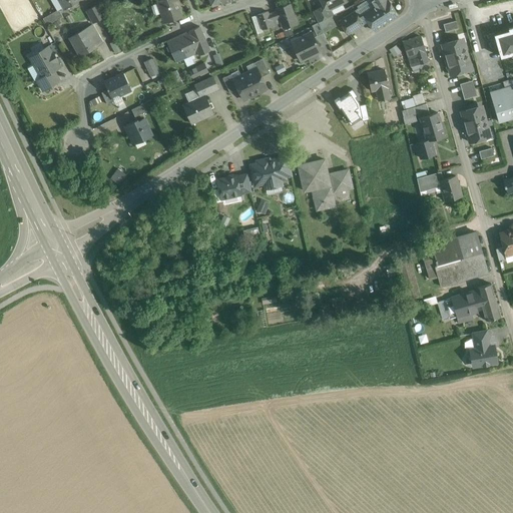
[(58,0),(64,9),(80,0),(58,0)]
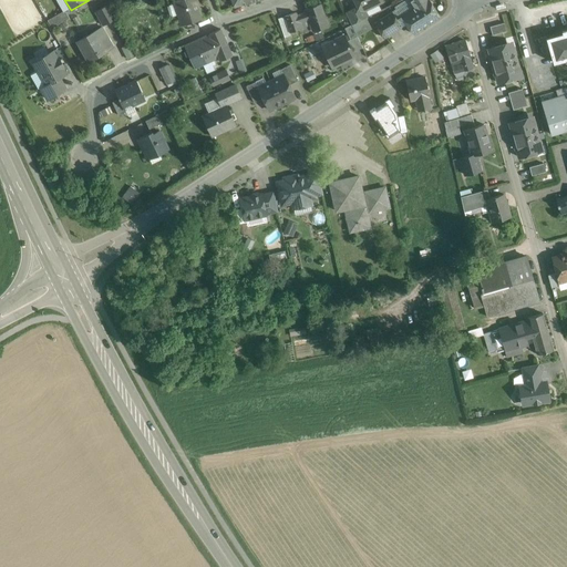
[(176,0),(173,1),(181,26),(203,18),(197,0),(176,0)]
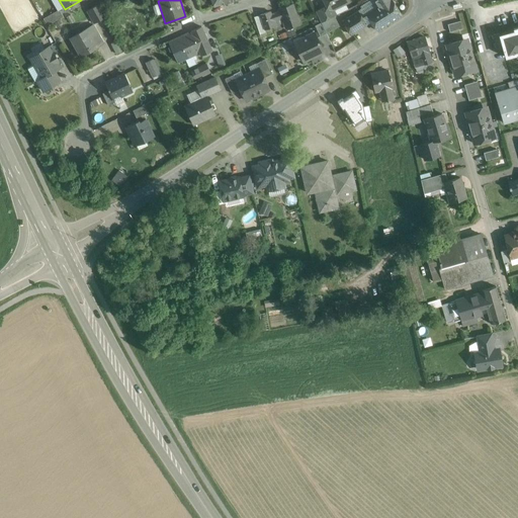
[(348,0),(323,0),(327,6),(329,11),(333,9),(349,1),(348,0)]
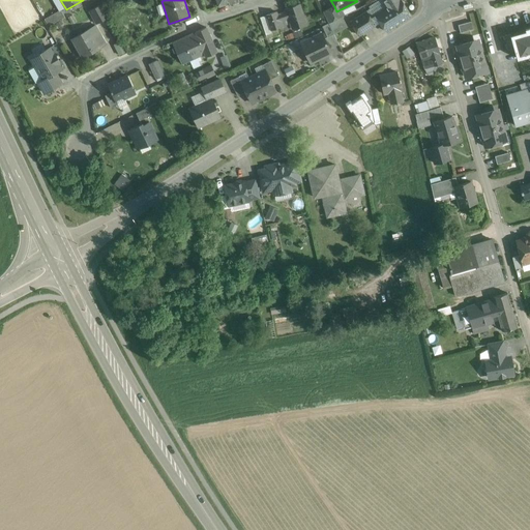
[(398,0),(388,7),(378,13),(388,30),(410,16),(400,0),(398,0)]
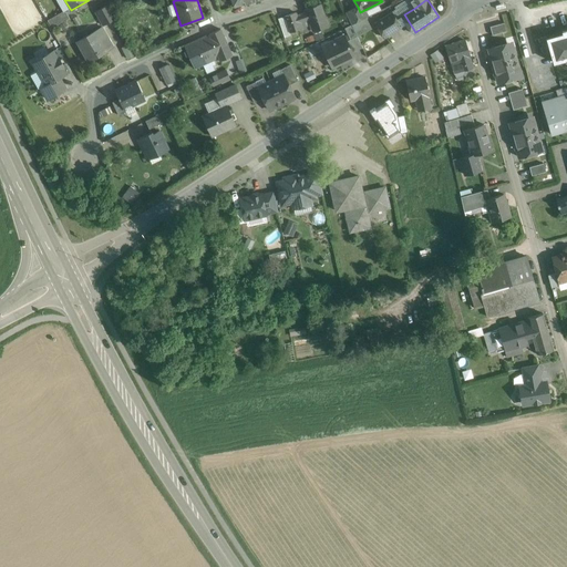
[(109,4),(95,12),(103,26),(116,19),(109,4)]
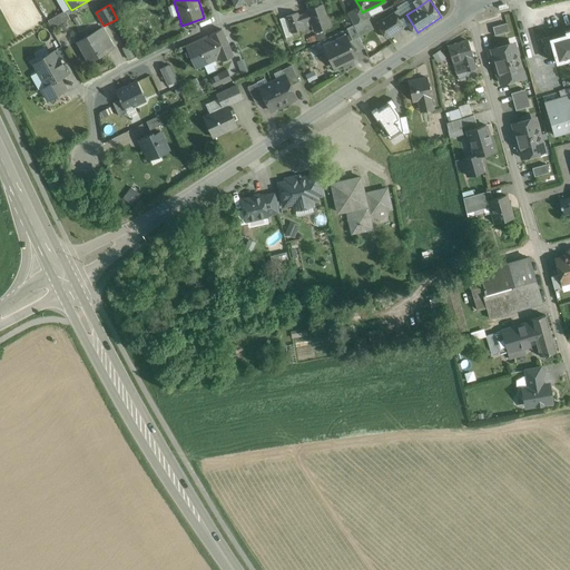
[(323,5),(306,10),(307,13),(308,19),(311,23),(312,22),(314,31),(330,26),(323,5)]
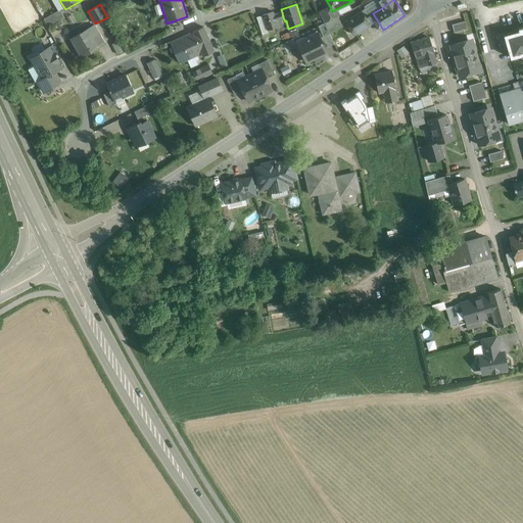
[(330,6),(319,12),(324,22),(337,16),(339,15),(336,9),(332,11),(330,6)]
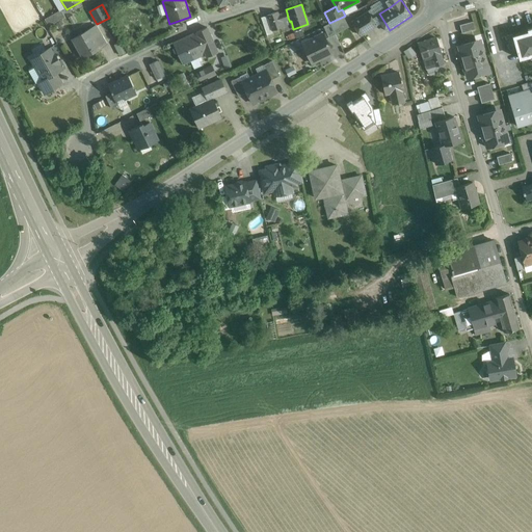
[(61,10),(45,20),(49,27),(64,18),(61,10)]
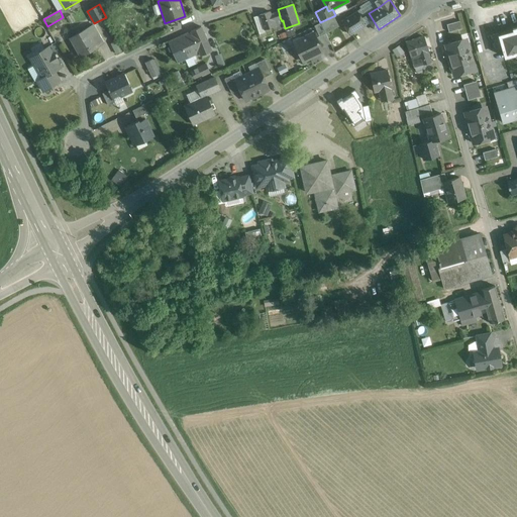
[(270,11),(260,15),(265,29),(275,26),(273,21),(271,14),(270,11)]
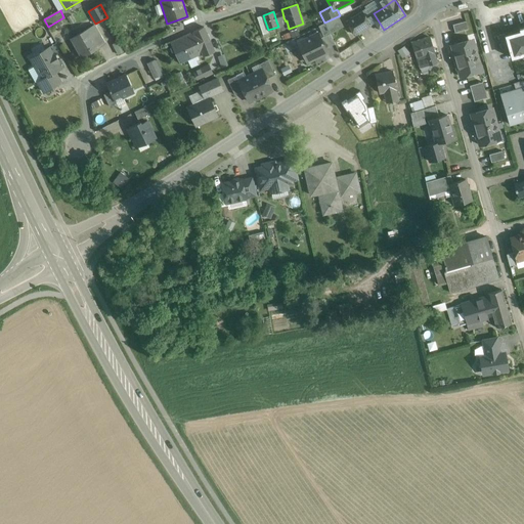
[(362,11),(347,22),(355,35),(370,25),(362,11)]
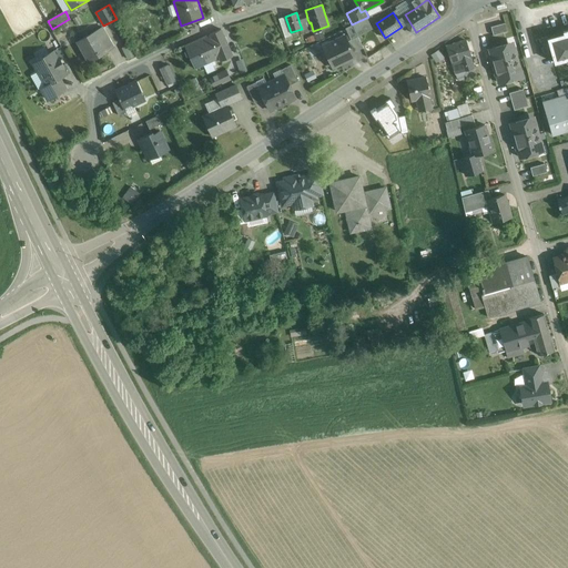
[(306,13),(301,16),(300,14),(297,16),(300,23),(305,22),(304,20),(307,19),(306,13)]
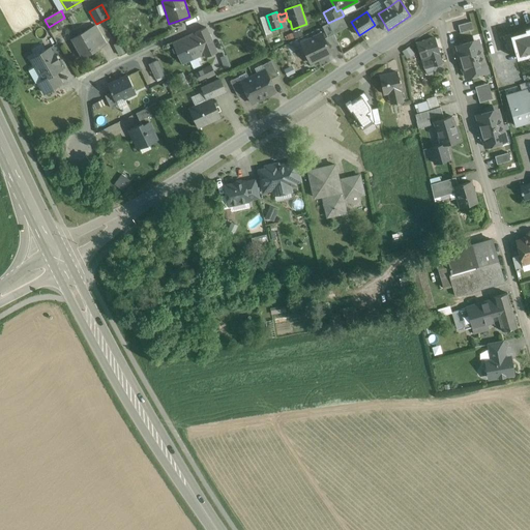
[(342,17),(328,23),(333,33),(347,27),(342,17)]
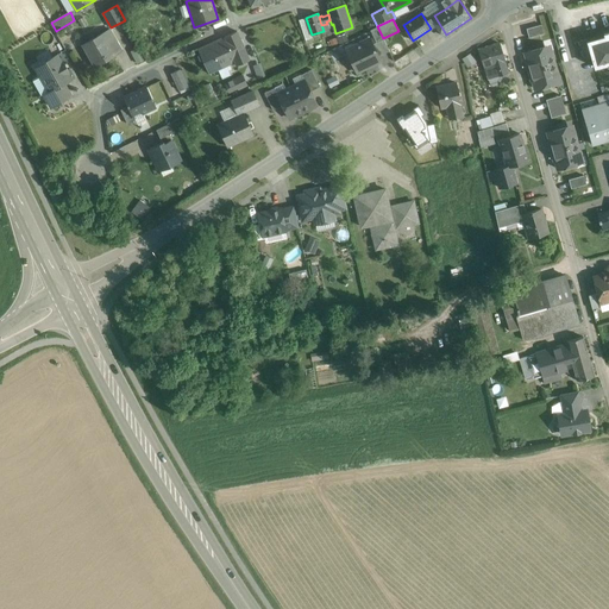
[(541,25),(526,29),(529,38),(544,33),(541,25)]
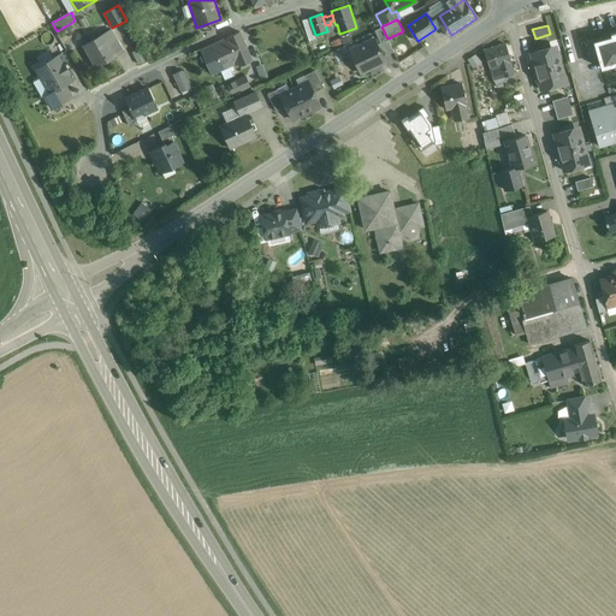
[(381,27),(374,30),(380,43),(389,40),(388,39),(381,27)]
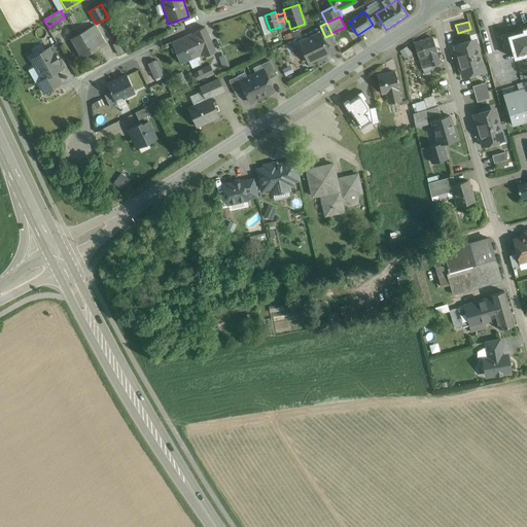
[(205,27),(195,32),(204,55),(205,57),(215,51),(205,27)]
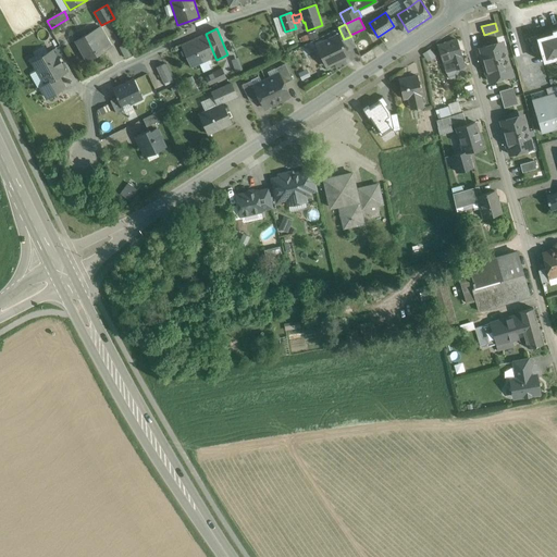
[(537,38),(536,38),(541,50),(544,62),(556,58),(556,29),(553,32),(553,34),(537,38)]
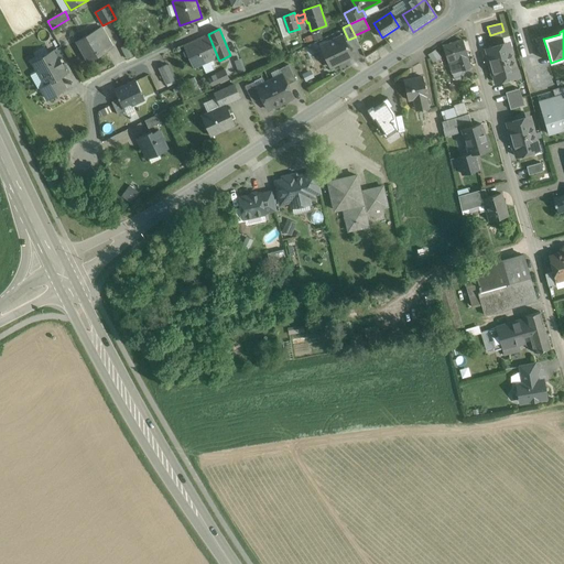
[(95,31),(77,41),(88,62),(107,51),(95,31)]
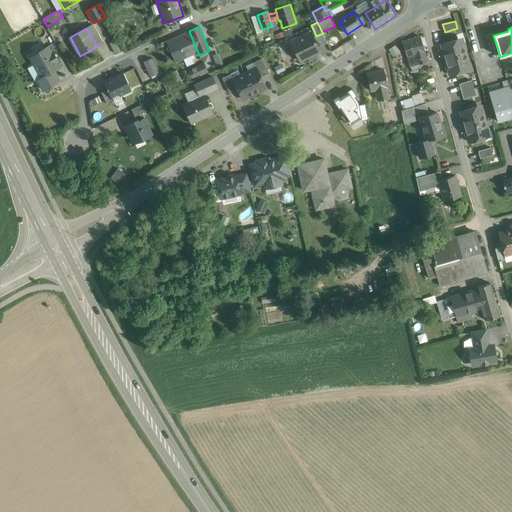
[(189,31),(166,41),(176,62),(198,53),(189,31)]
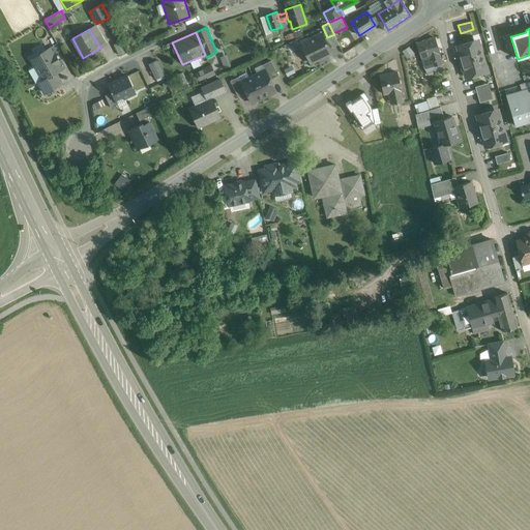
[(322,33),(300,43),(310,63),(331,53),(322,33)]
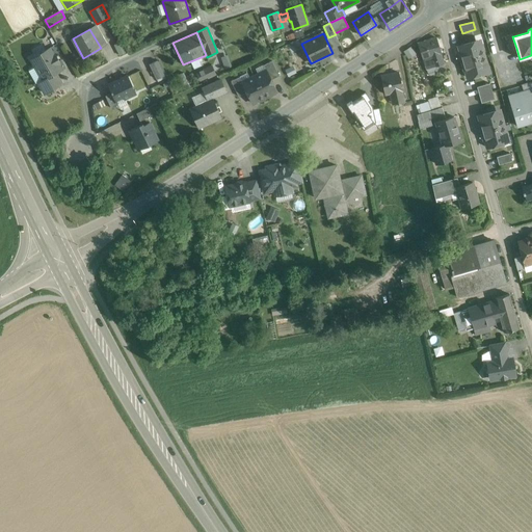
[(512,34),(506,36),(509,50),(516,48),(512,36),(513,36),(512,34)]
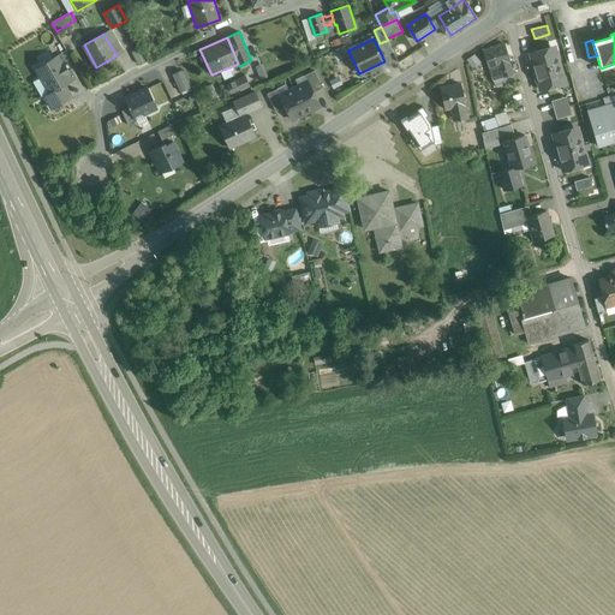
[(505,43),(483,51),(489,69),(489,67),(494,81),(514,73),(505,43)]
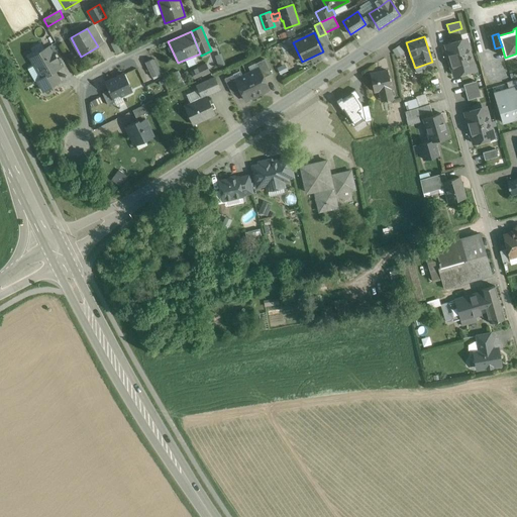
[(467,39),(445,44),(450,61),(471,55),(467,39)]
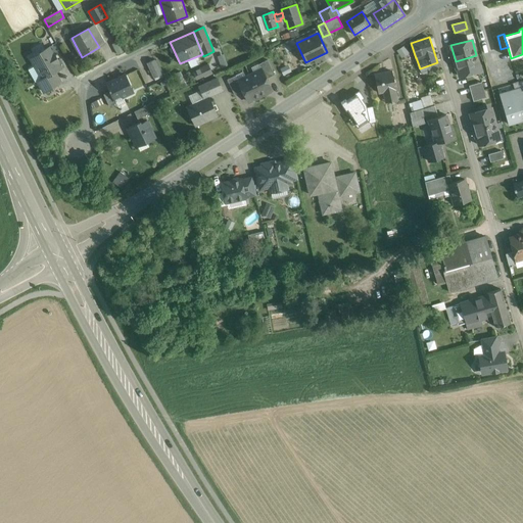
[(49,47),(31,57),(43,79),(54,73),(61,68),(57,62),(59,61),(54,54),(53,55),(49,47)]
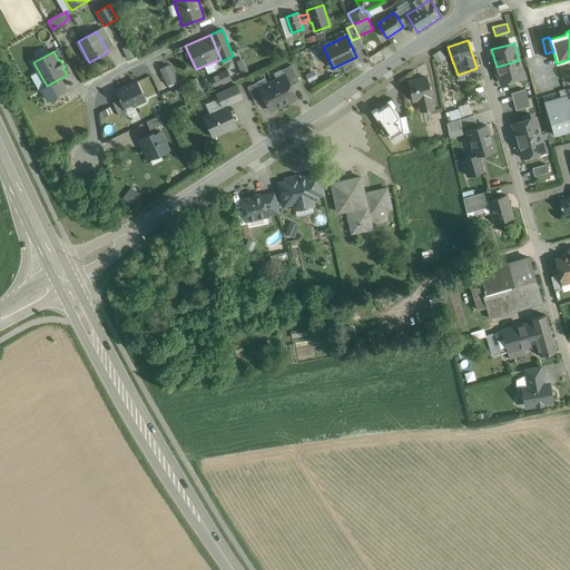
[(519,60),(497,67),(501,84),(523,77),(519,60)]
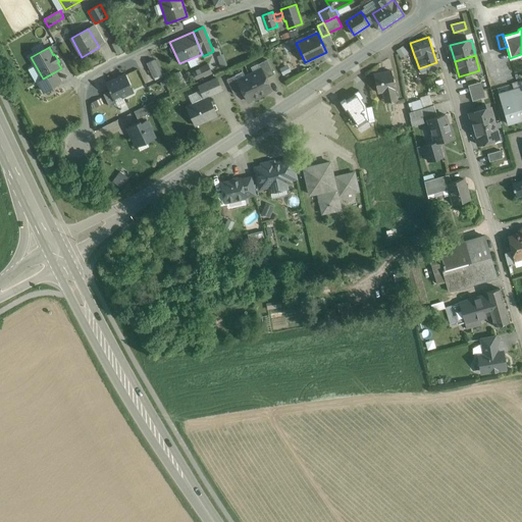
[(274,74),(267,59),(258,64),(261,69),(266,79),(274,74)]
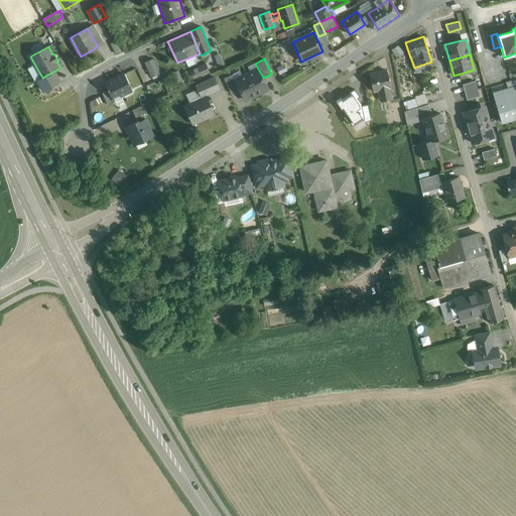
[(159,74),(152,59),(145,62),(152,77),(159,74)]
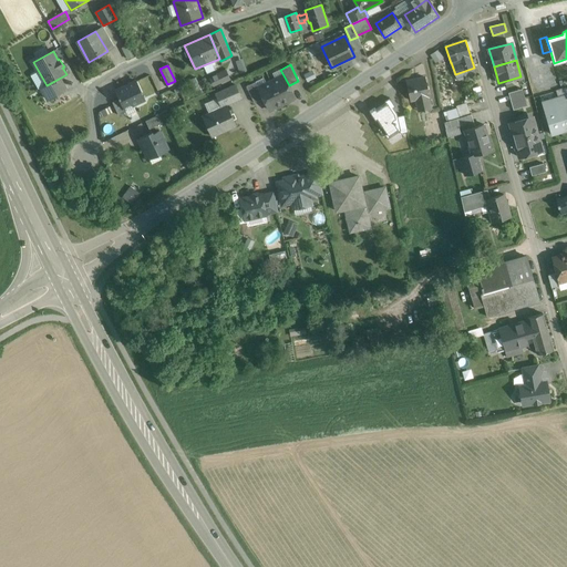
[(208,78),(214,88),(230,80),(225,70),(208,78)]
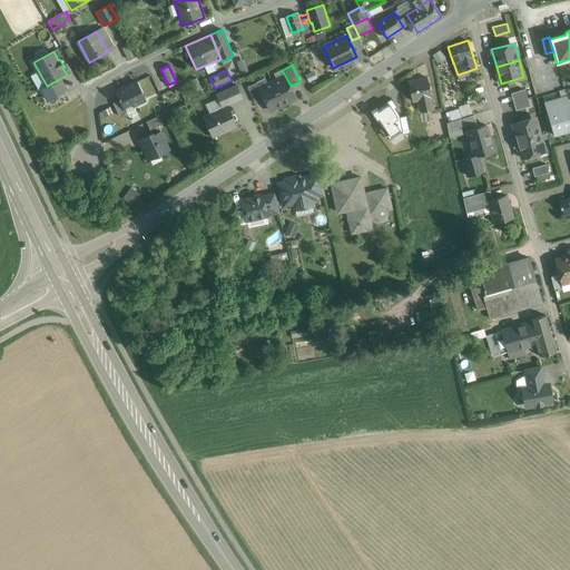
[(285,76),(273,82),(283,104),(296,98),(291,86),(285,76)]
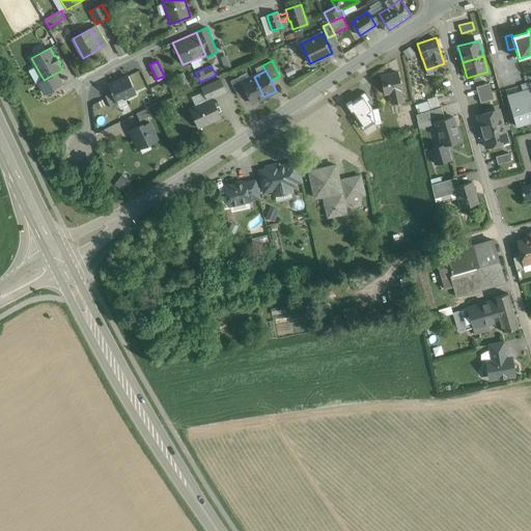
[(188,82),(183,73),(177,76),(182,85),(188,82)]
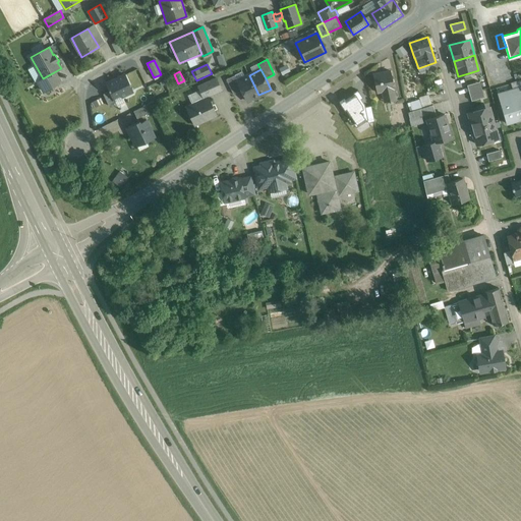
[(390,71),(373,74),(378,93),(382,92),(385,103),(396,100),(394,89),(390,71)]
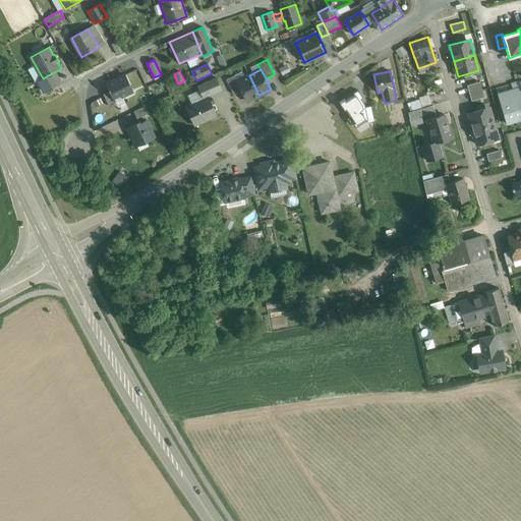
[(54,72),(43,78),(38,80),(45,92),(60,82),(54,72)]
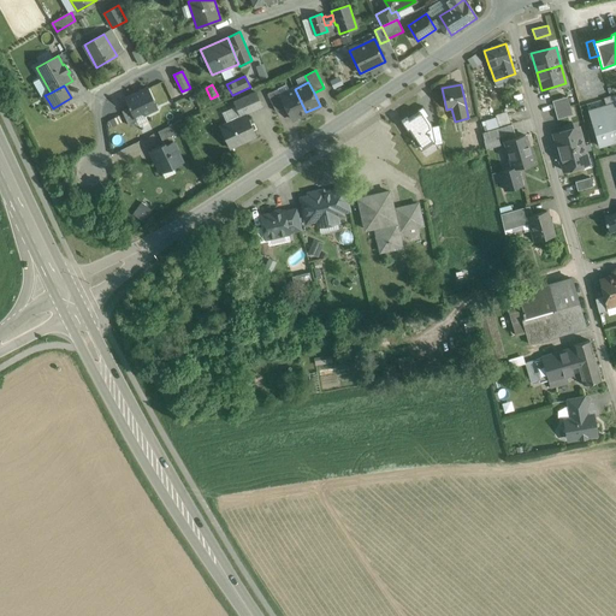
[(158,108),(148,88),(125,99),(129,106),(130,108),(135,119),(136,118),(135,116),(142,112),(143,114),(158,108)]
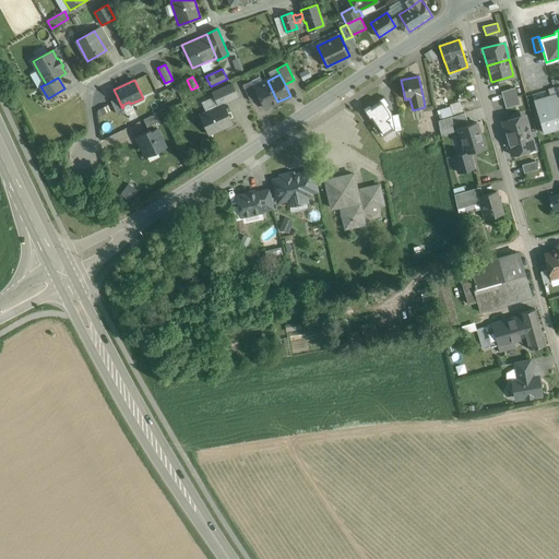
[(252,81),(242,85),(250,102),(259,97),(254,86),(252,81)]
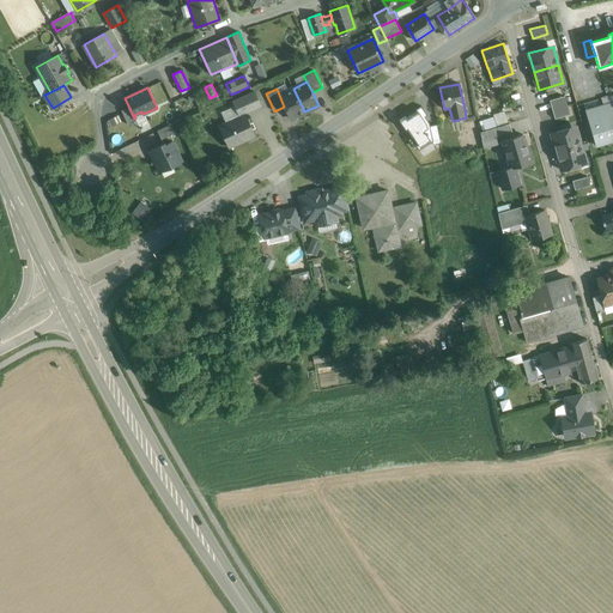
[(279,95),(284,107),(291,119),(304,111),(293,89),(279,95)]
